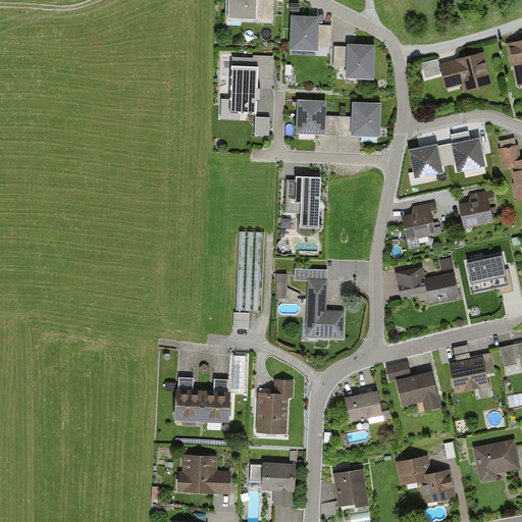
[(227,0),(227,21),(274,21),(274,0),(227,0)]
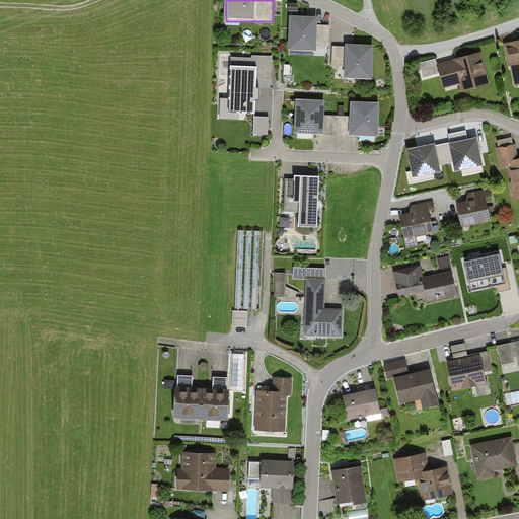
[(317,14),(289,14),(288,46),(329,49),(330,23),(317,24),(317,14)]
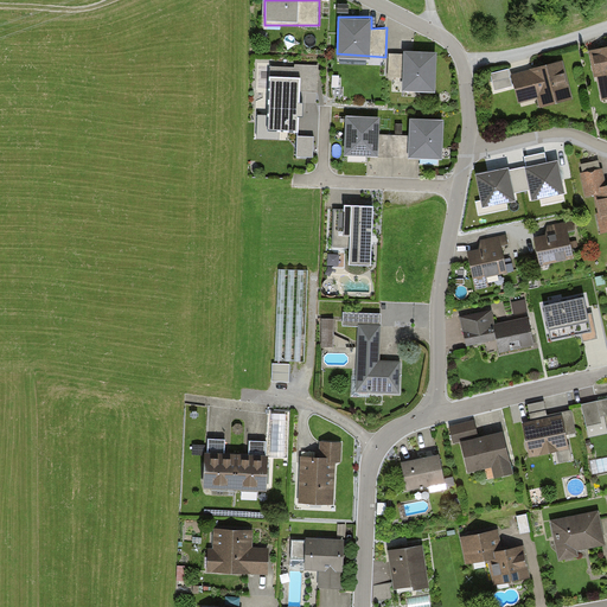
[(436,50),(404,49),(404,52),(389,52),(388,76),(404,76),(403,89),(435,90),(436,50)]
